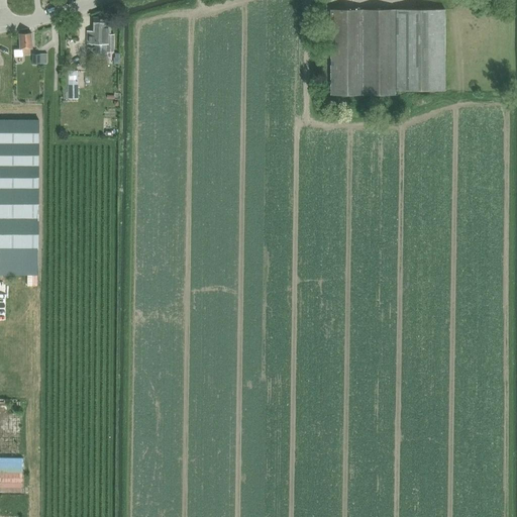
[(396,9),(330,9),(330,95),(396,95),(396,90),(396,9)]
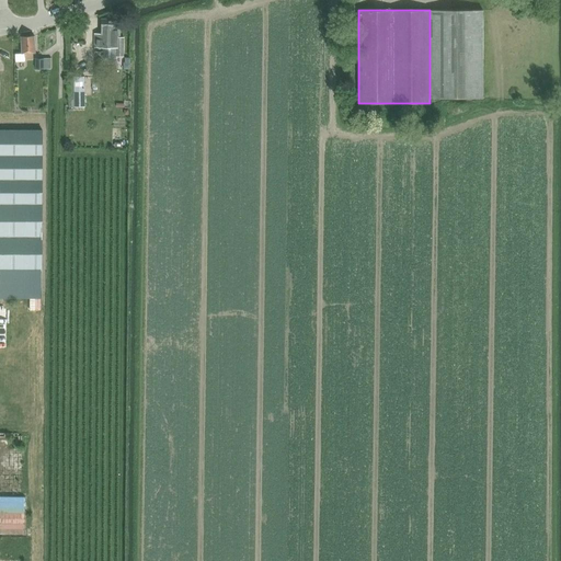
[(482,10),(430,10),(430,98),(482,98),(482,10)]
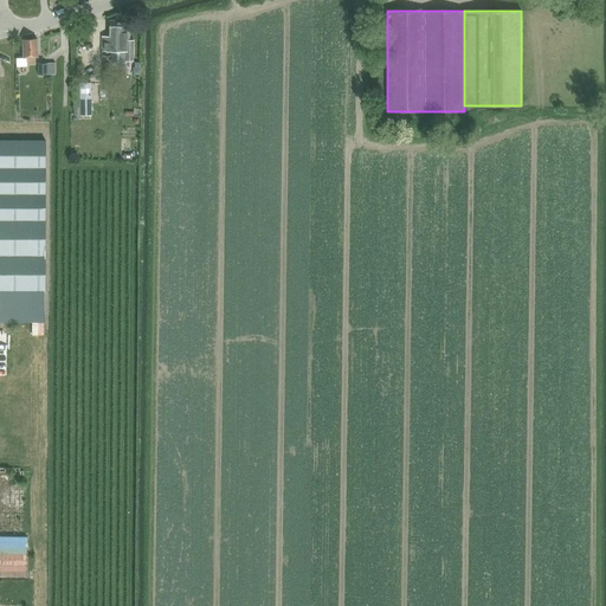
[(102,36),(101,51),(124,51),(124,62),(133,62),(134,40),(130,40),(130,20),(109,20),(109,36),(102,36)]
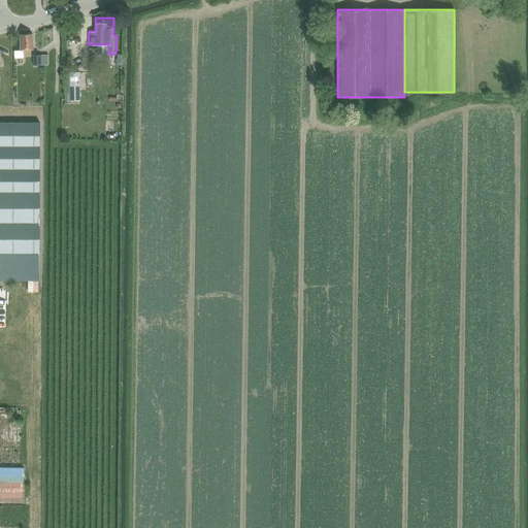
[(33,51),(32,34),(20,35),(20,51),(14,51),(14,58),(24,58),(24,56),(31,55),(31,51),(33,51)]
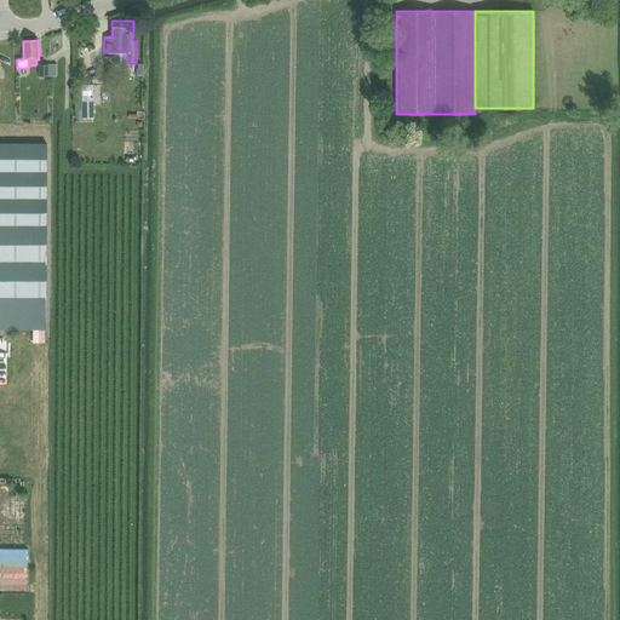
[(92,85),(81,86),(81,118),(93,118),(92,85)]
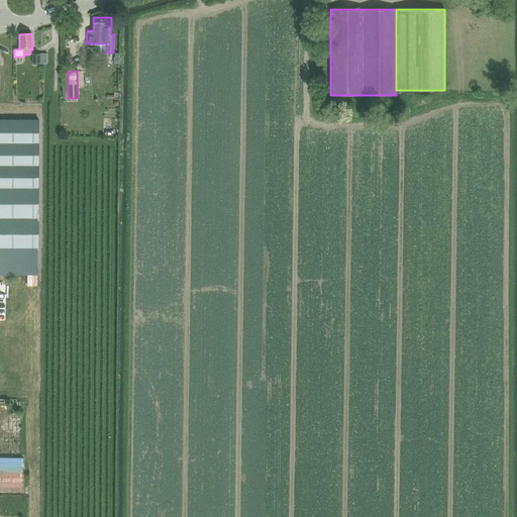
[(0,248),(38,248),(38,119),(0,119),(0,248)]
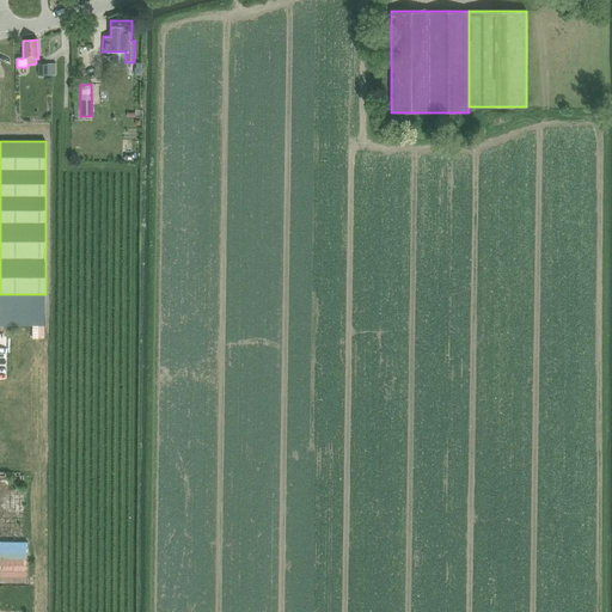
[(10,318),(22,318),(22,308),(10,308),(10,318)]
